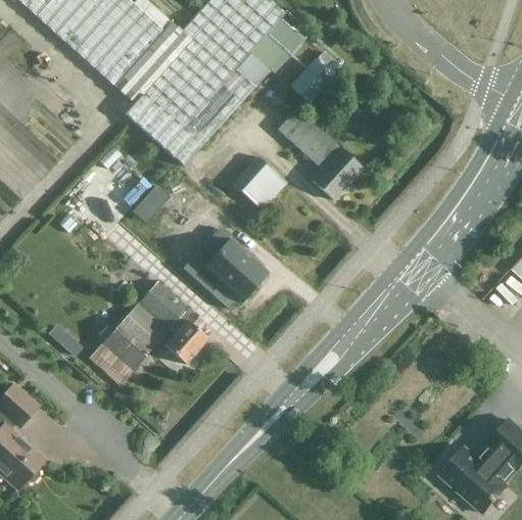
[(201,146),(255,86),(271,68),(251,52),(286,13),(271,0),(208,0),(182,30),(173,20),(149,0),(135,0),(133,2),(131,0),(17,0),(135,104),(143,94),(201,146)]
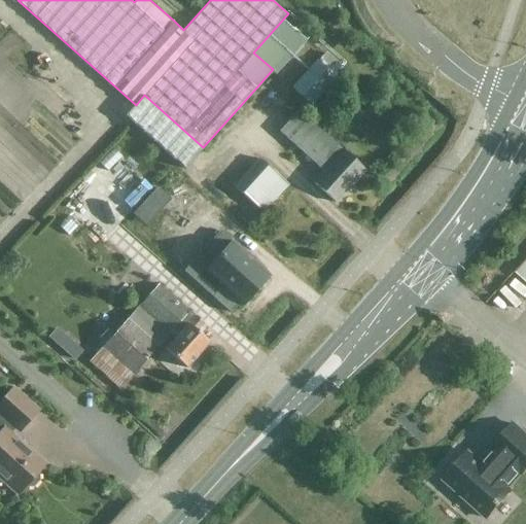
[(312,101),(337,74),(319,58),(294,85),(312,101)]
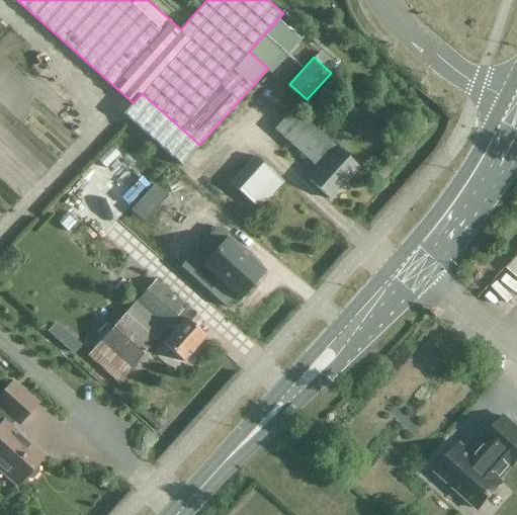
[(331,196),(360,165),(338,145),(337,146),(294,106),(276,126),(319,166),(309,176),(331,196)]
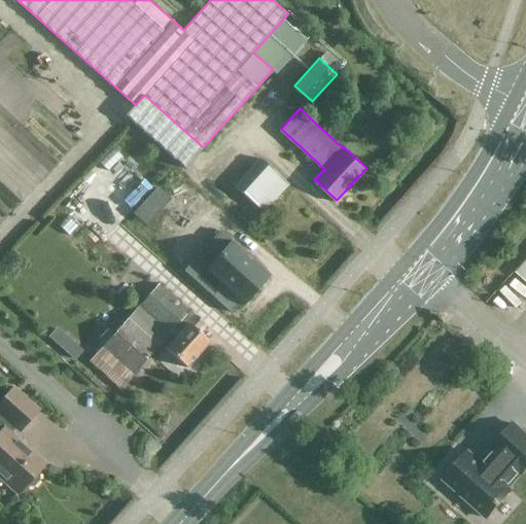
[(251,223),(289,182),(260,156),(235,184),(249,198),(238,211),(251,223)]
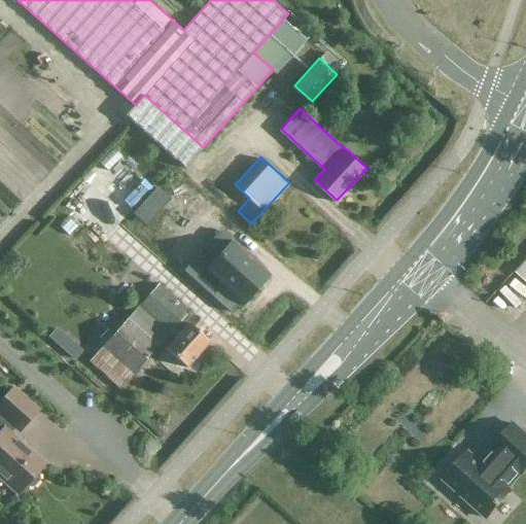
[(224,232),(233,222),(208,201),(200,210),(224,232)]
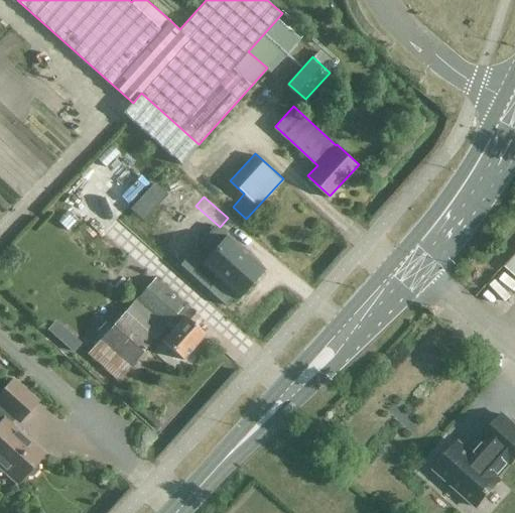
[(94,222),(83,233),(90,239),(87,242),(95,250),(98,247),(103,251),(114,241),(94,222)]
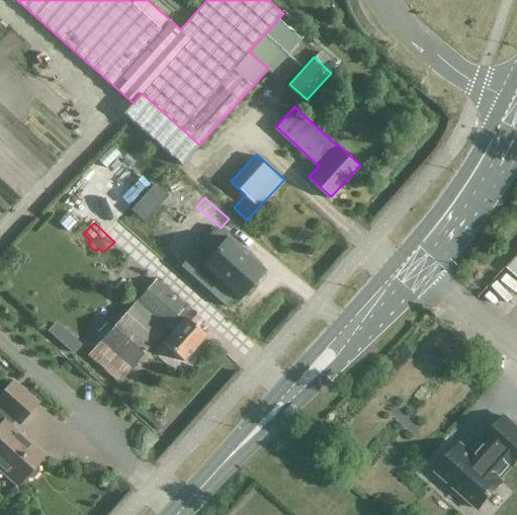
[(190,255),(208,272),(200,280),(227,305),(235,295),(238,298),(265,268),(217,226),(190,255)]
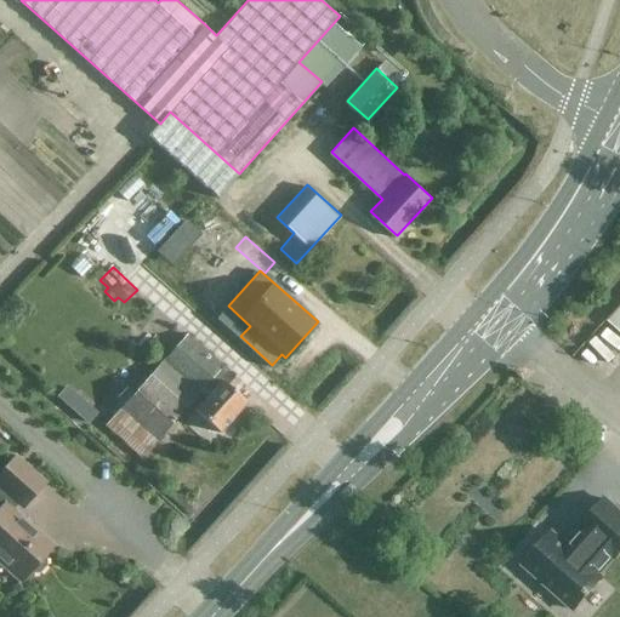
[(158,306),(165,297),(154,287),(147,296),(158,306)]
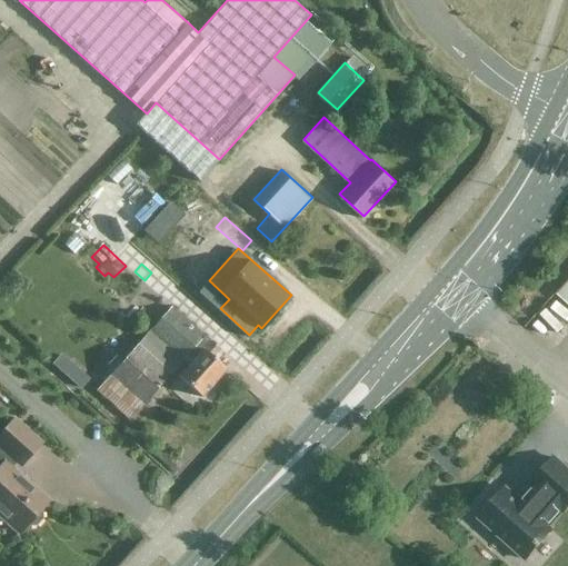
[(567,280),(558,293),(567,301),(567,280)]
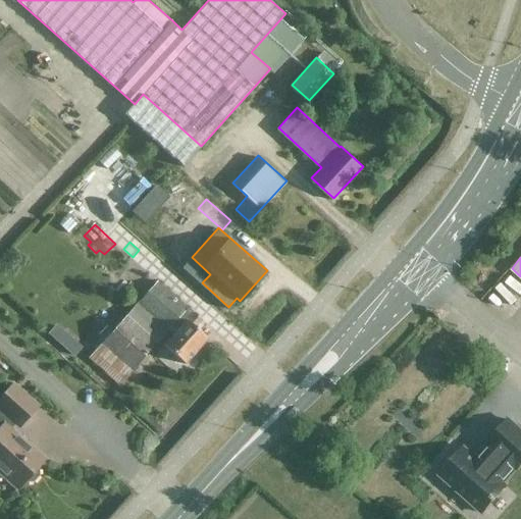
[(186,362),(208,336),(196,325),(202,318),(158,279),(90,355),(120,382),(169,327),(175,332),(165,344),(186,362)]
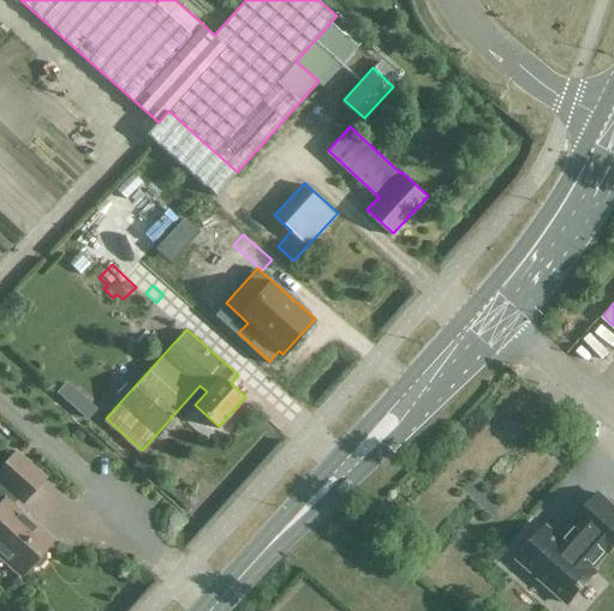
[(67,378),(58,390),(90,414),(100,402),(67,378)]
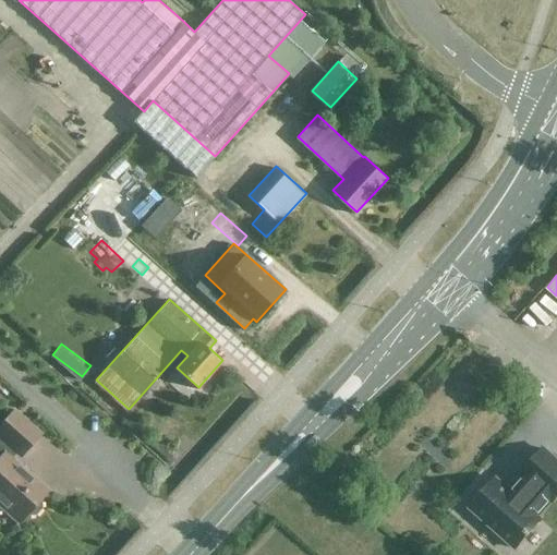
[(41,501),(39,497),(46,490),(11,458),(17,449),(21,453),(38,433),(14,411),(0,426),(0,457),(0,458),(0,509),(3,509),(5,506),(20,519),(27,510),(31,513),(36,513),(43,506),(41,501)]
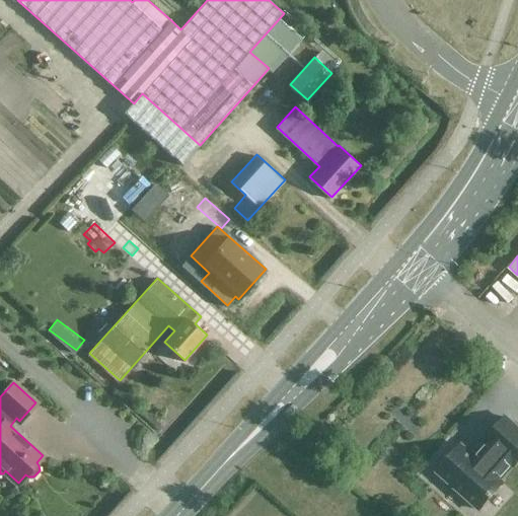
[(504,481),(500,476),(513,462),(514,464),(517,460),(517,425),(507,415),(486,438),(489,441),(475,455),(461,442),(437,469),(479,508),(504,481)]
